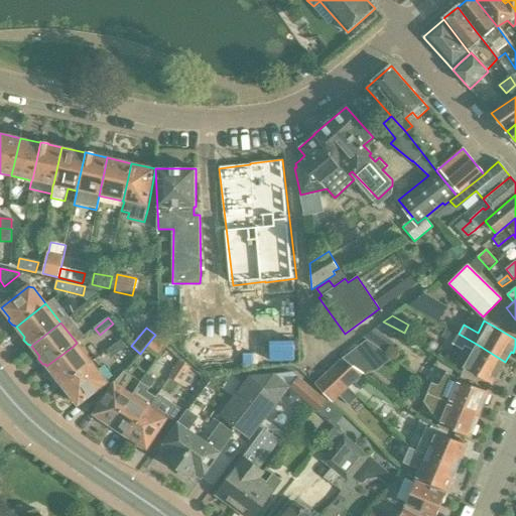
[(374,331),(364,338),(367,340),(382,350),(385,353),(392,343),(374,331)]
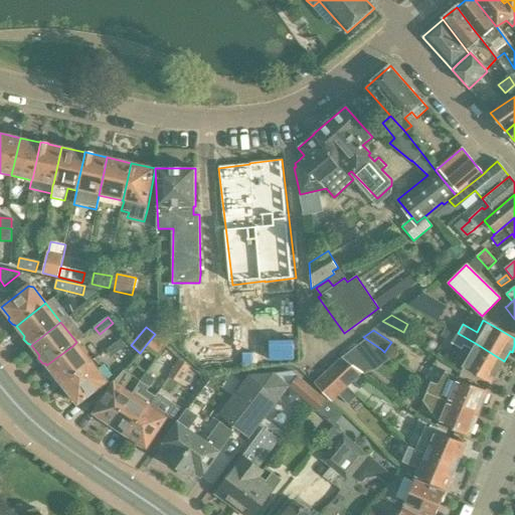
[(504,361),(477,344),(458,333),(452,343),(462,349),(464,345),(473,350),(464,367),(491,383),(494,379),(495,380),(500,372),(498,371),(504,361)]
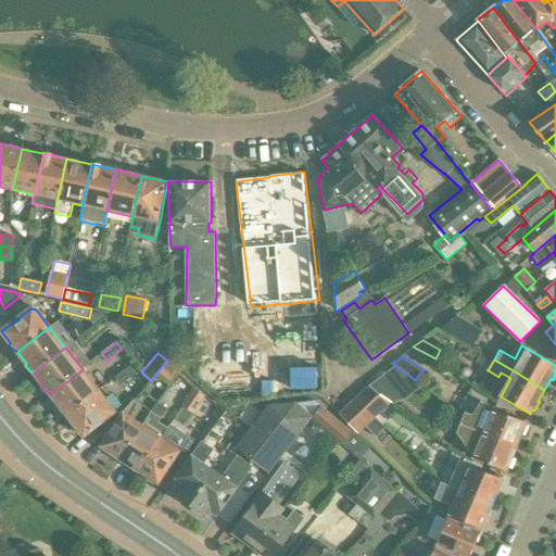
[(168,361),(167,361),(158,373),(172,382),(181,371),(168,361)]
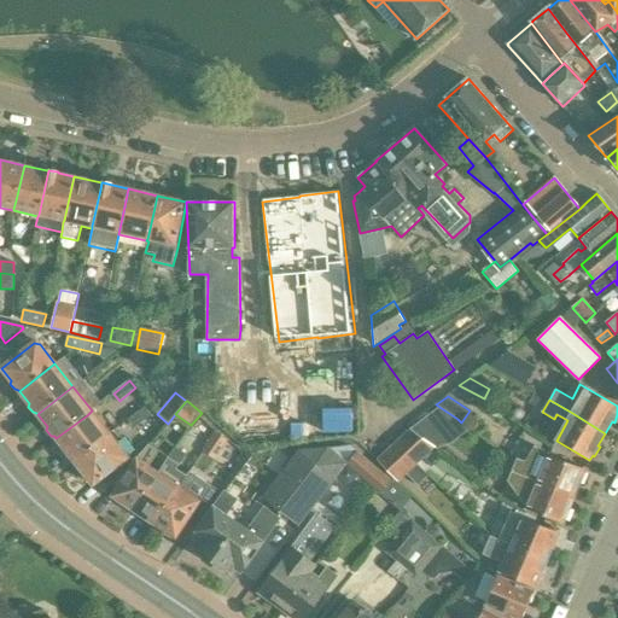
[(409,430),(412,432),(424,445),(458,419),(439,407),(409,430)]
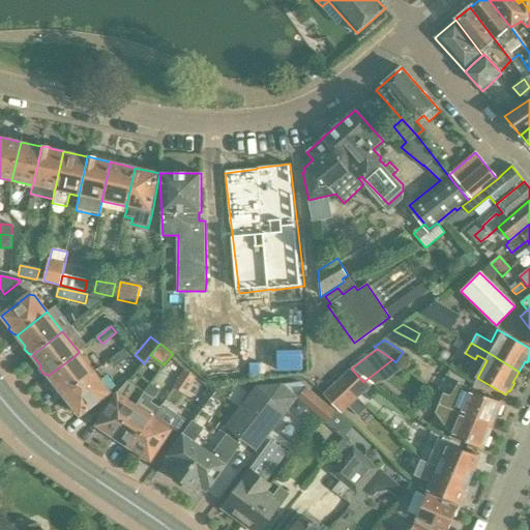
[(79,352),(75,356),(48,376),(56,385),(55,388),(59,393),(62,393),(63,395),(94,373),(79,352)]
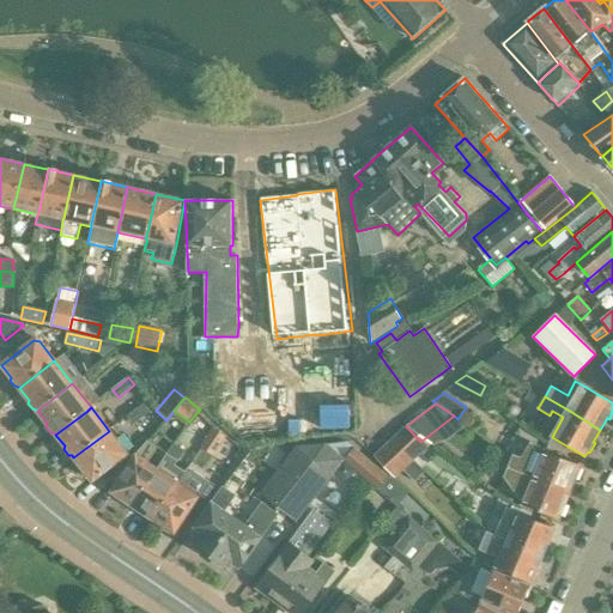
[(390,444),(411,462),(426,448),(420,442),(408,429),(390,444)]
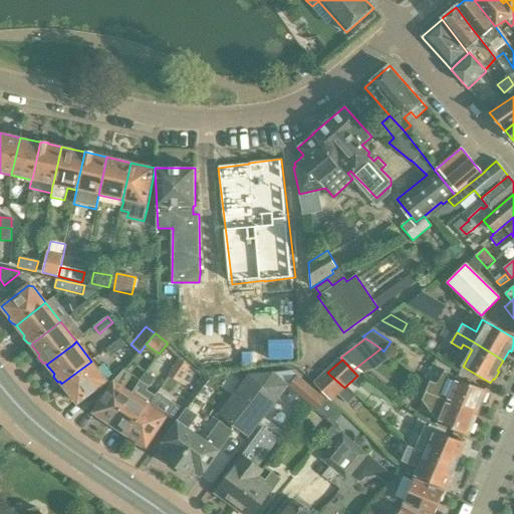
[(179,360),(172,371),(181,378),(189,366),(179,360)]
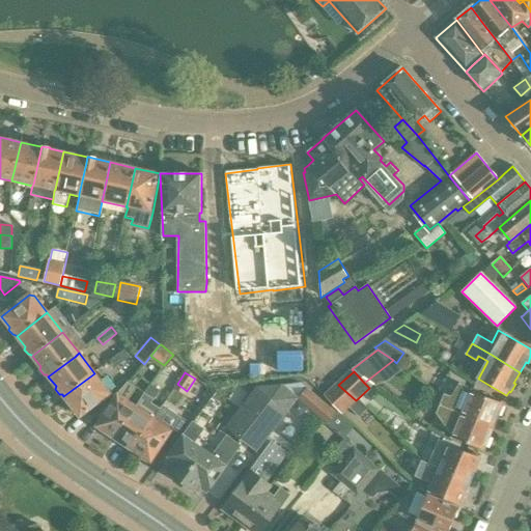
[(94,373),(63,396),(71,406),(71,409),(75,414),(78,415),(80,418),(110,394),(111,393),(94,373)]
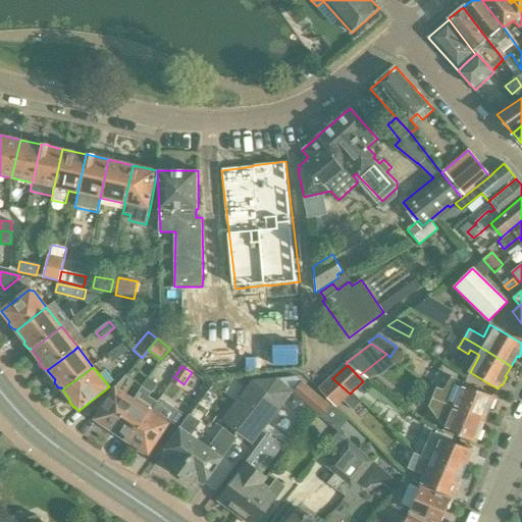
[(117,383),(94,419),(101,424),(100,426),(108,431),(110,430),(111,430),(116,423),(137,395),(127,388),(134,380),(125,375),(117,383)]
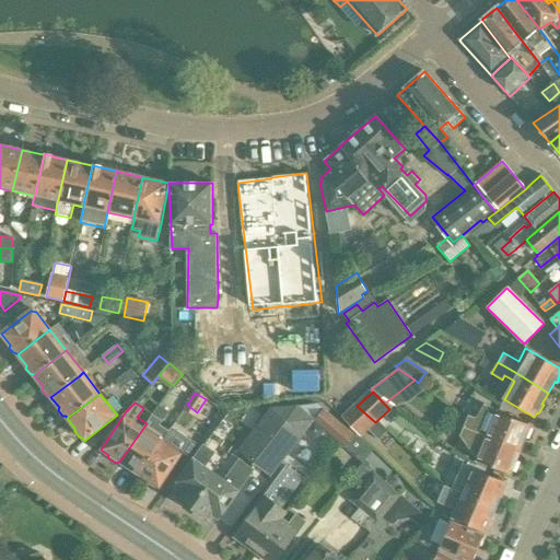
[(314,419),(296,406),(270,410),(238,452),(270,476),(314,419)]
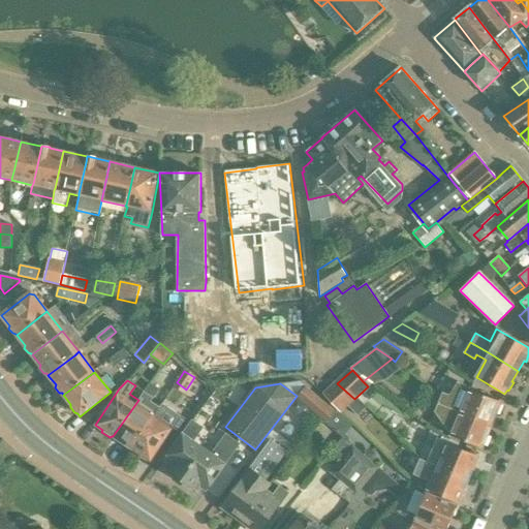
[(354,399),(337,383),(325,395),(341,411),(354,399)]
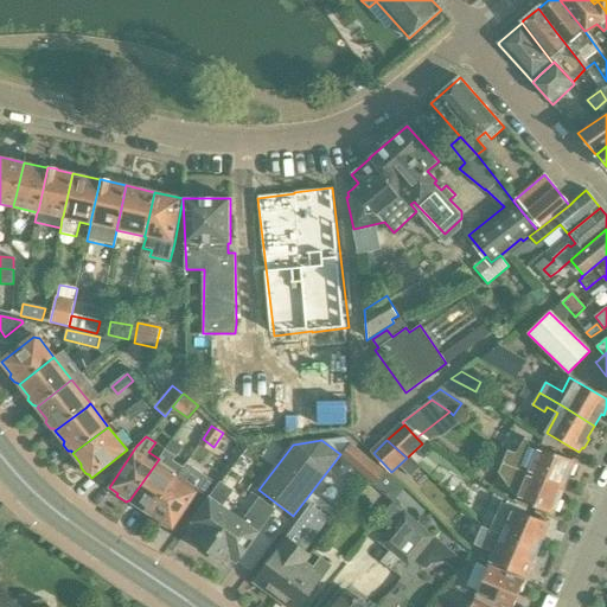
[(526,440),(518,454),(509,451),(503,464),(543,479),(563,487),(575,460),(526,440)]
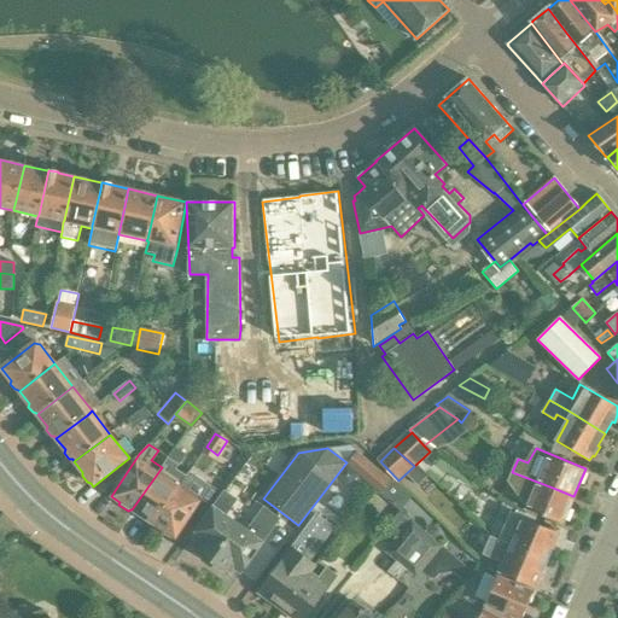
[(349,465),(382,494),(392,481),(361,453),(349,465)]
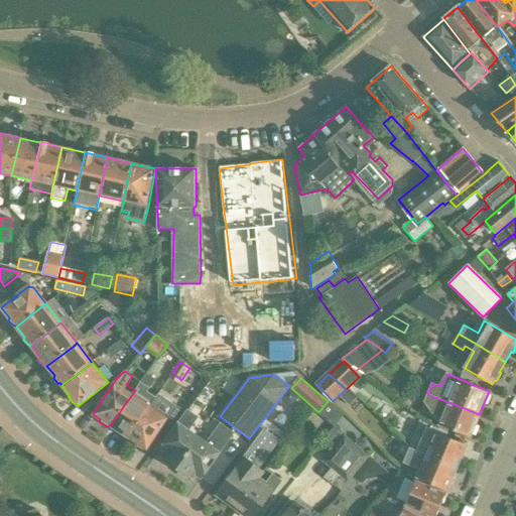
[(115,418),(110,425),(117,430),(116,432),(125,438),(126,436),(127,436),(133,428),(152,402),(155,397),(147,392),(146,391),(149,387),(140,381),(135,390),(115,418)]
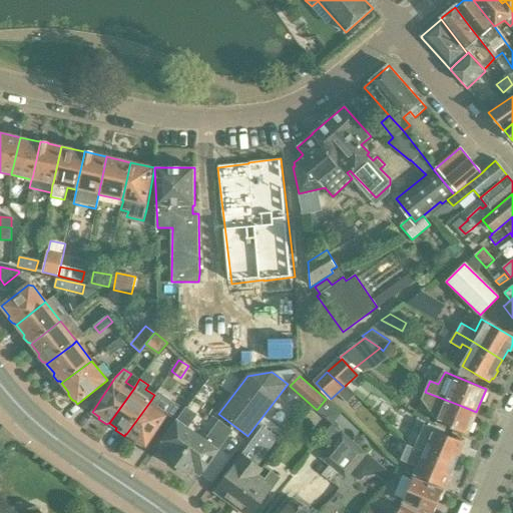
[(132,426),(126,434),(134,440),(133,441),(141,447),(142,445),(145,447),(169,412),(175,403),(165,397),(157,391),(154,395),(151,400),(132,426)]
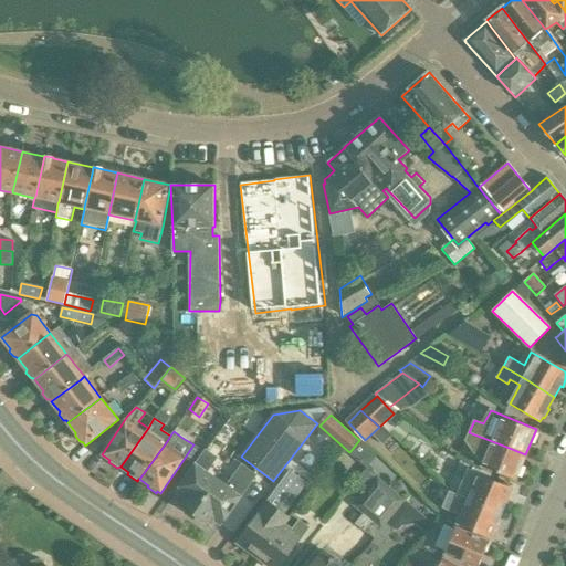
[(506,447),(469,432),(467,439),(483,463),(483,464),(516,478),(525,454),(506,447)]
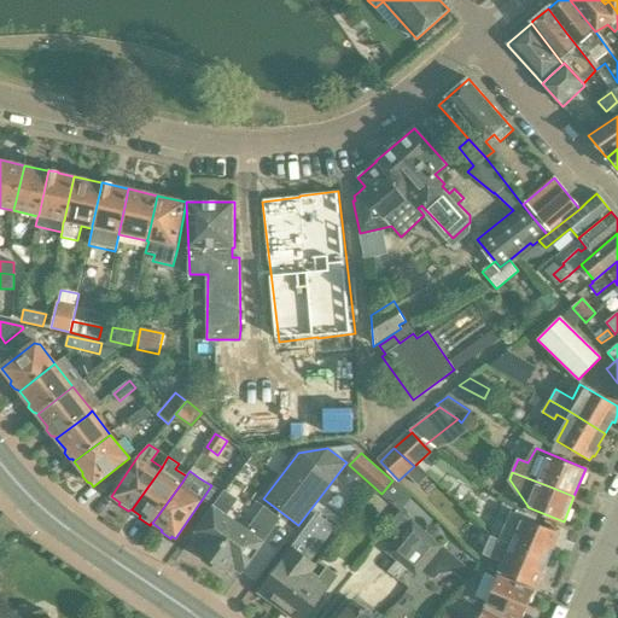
[(231,576),(234,570),(238,564),(245,569),(280,520),(264,508),(248,531),(226,516),(237,501),(225,493),(194,534),(200,537),(193,548),(214,563),(214,567),(222,573),(226,572),(231,576)]
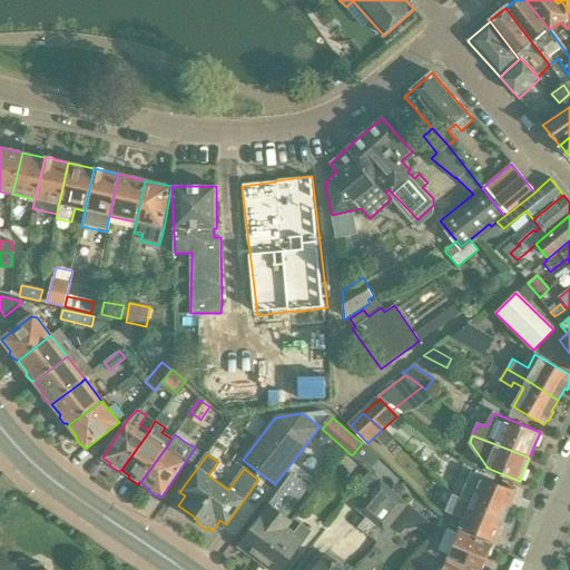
[(405,502),(381,481),(369,470),(353,491),(365,499),(356,509),(383,532),(405,502)]
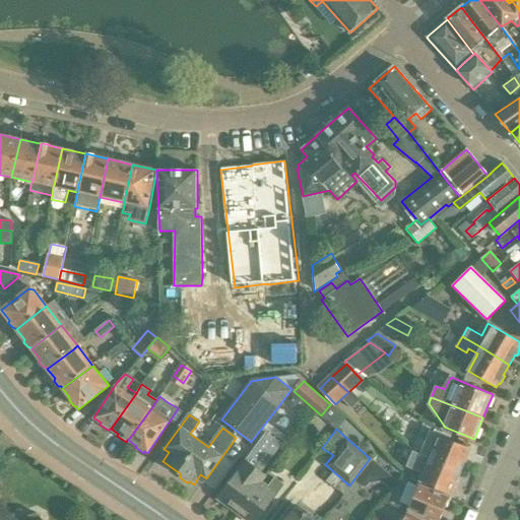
[(460,471),(470,448),(430,430),(419,453),(460,471)]
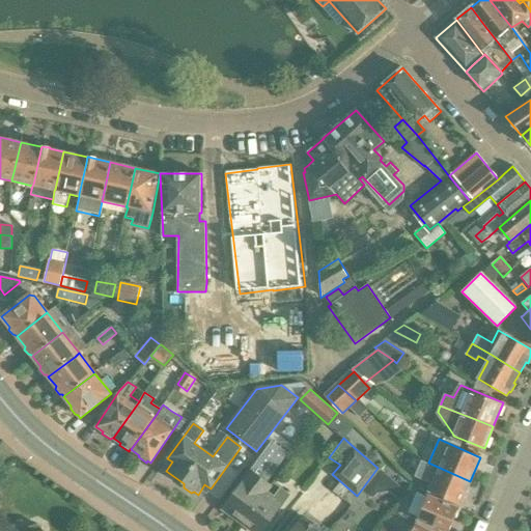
[(250,472),(223,508),(226,511),(228,514),(234,520),(238,520),(243,524),(264,493),(266,494),(271,487),(266,483),(286,453),(272,443),(250,472)]
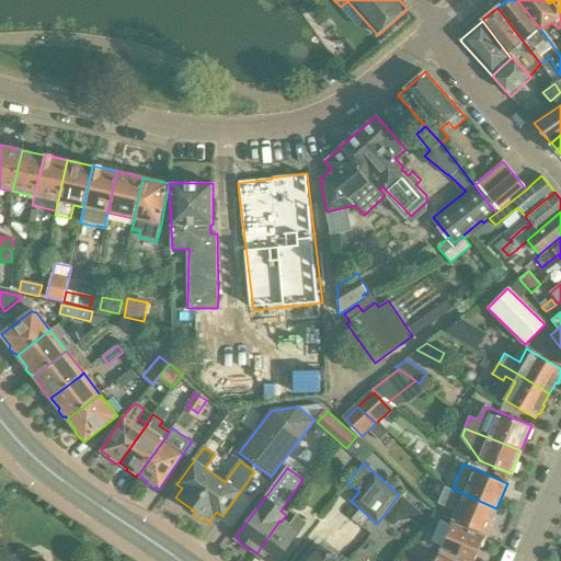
[(496,508),(453,489),(446,485),(438,503),(456,511),(453,518),(487,533),(496,508)]
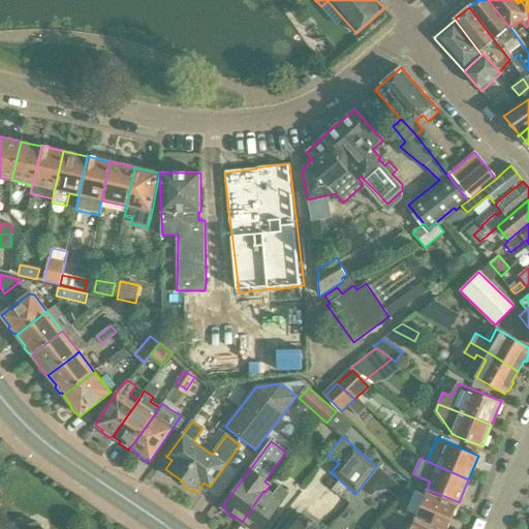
[(405,492),(376,466),(355,494),(349,501),(358,507),(367,496),(373,495),(375,492),(387,490),(399,500),(405,492)]
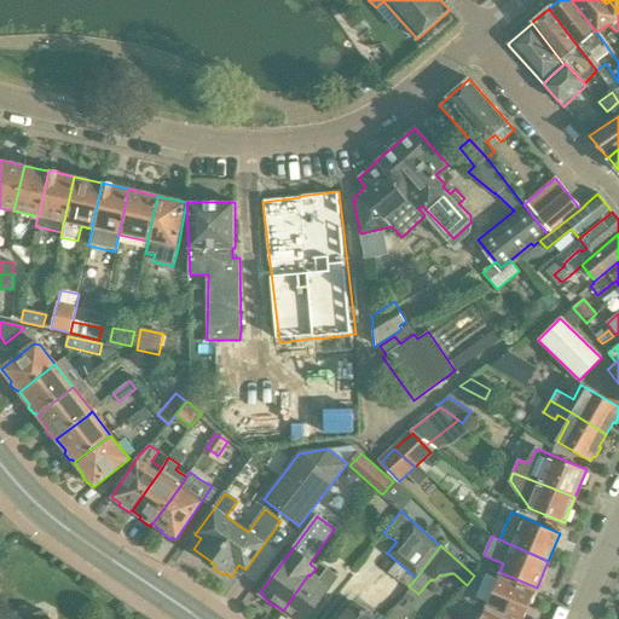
[(308,574),(283,611),(295,618),(305,618),(336,577),(327,570),(318,582),(310,576),(308,574)]
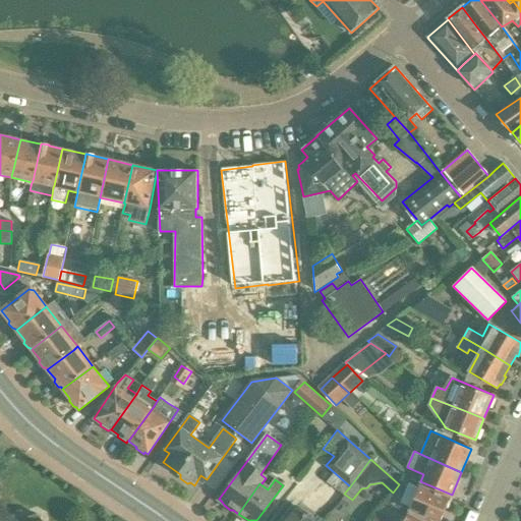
[(344,494),(350,486),(343,480),(337,487),(344,494)]
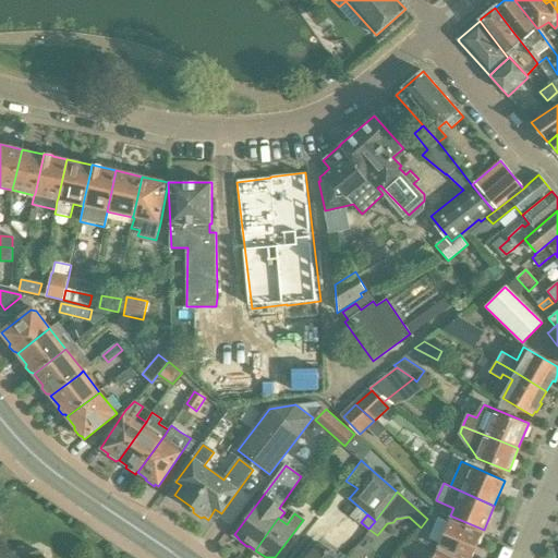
[(469,557),(471,557),(482,534),(450,520),(439,545),(469,557)]
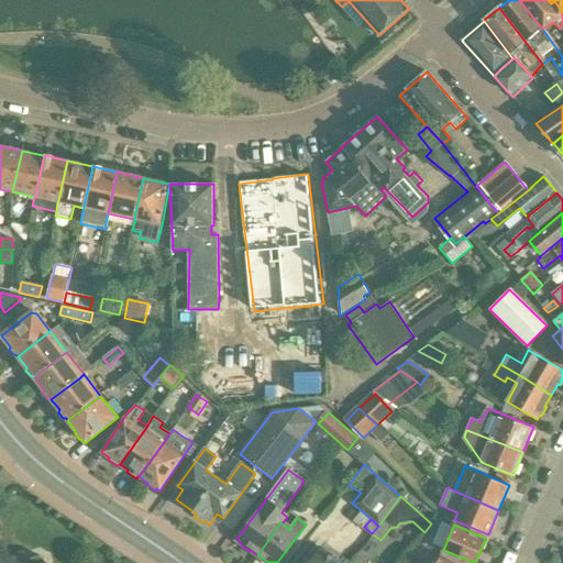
[(319,548),(306,562),(346,562),(333,552),(330,556),(319,548)]
